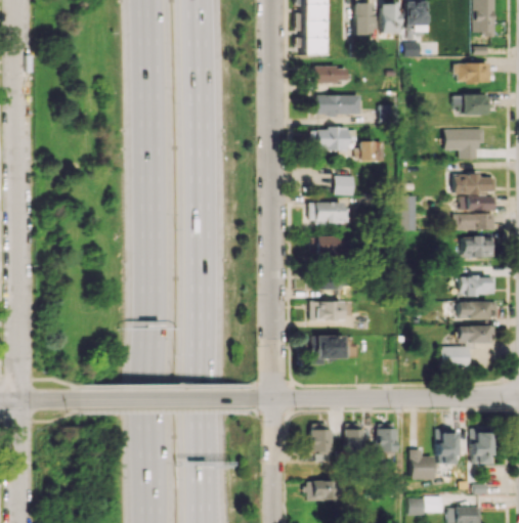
[(301,0),(302,56),(326,55),(325,0),(301,0)]
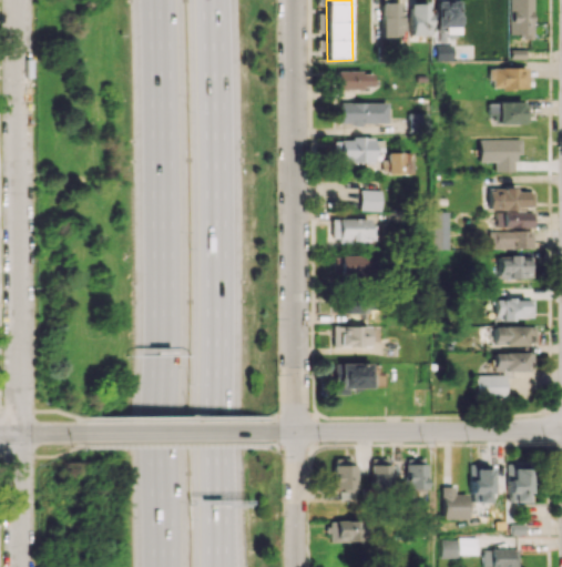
[(537,0),(512,0),(512,37),(535,37),(537,0)]
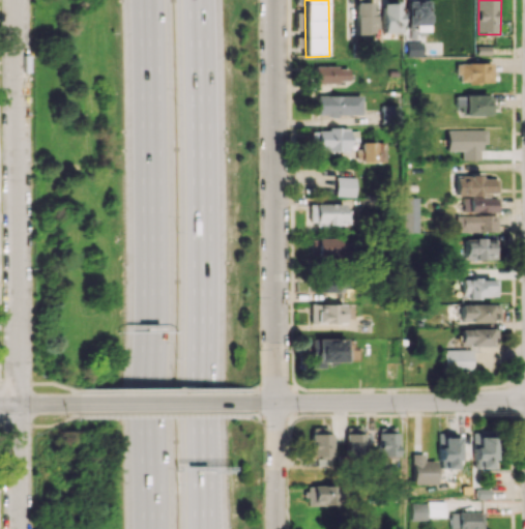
[(411,1),(410,26),(419,27),(419,31),(430,32),(430,27),(433,27),(433,1),(411,1)]
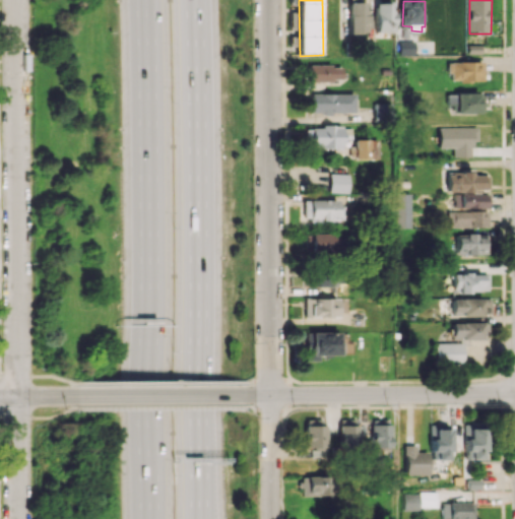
[(398,33),(397,2),(379,3),(380,33),(398,33)]
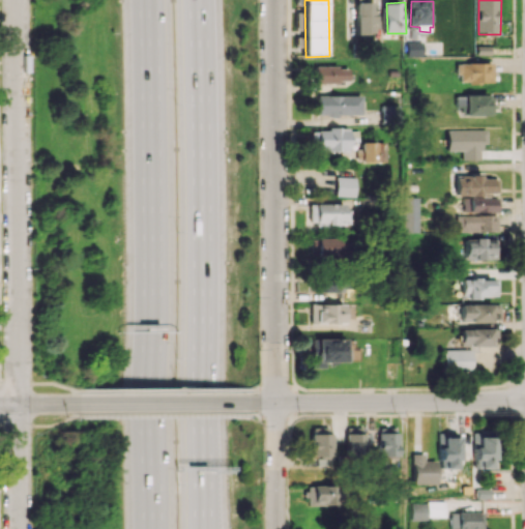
[(359,34),(378,35),(379,3),(360,3),(359,34)]
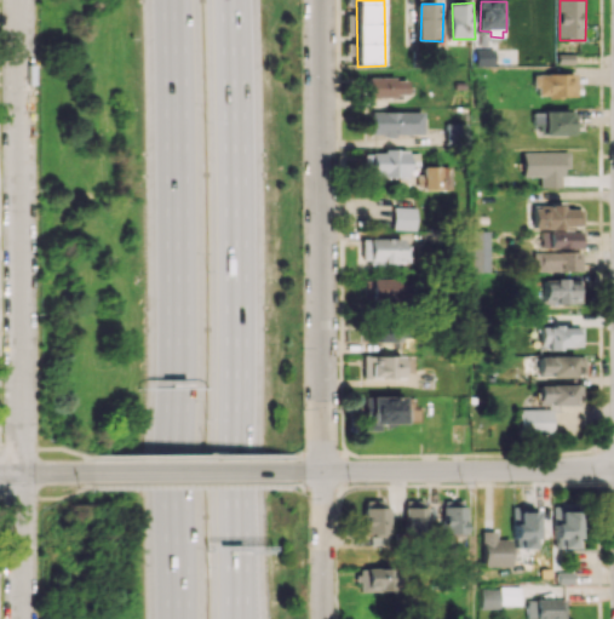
[(482,67),(499,67),(499,51),(482,50),(482,67)]
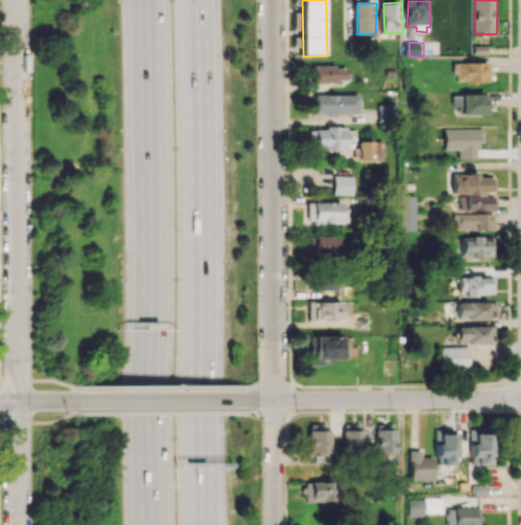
[(491,65),(457,64),(456,82),(491,83),(491,65)]
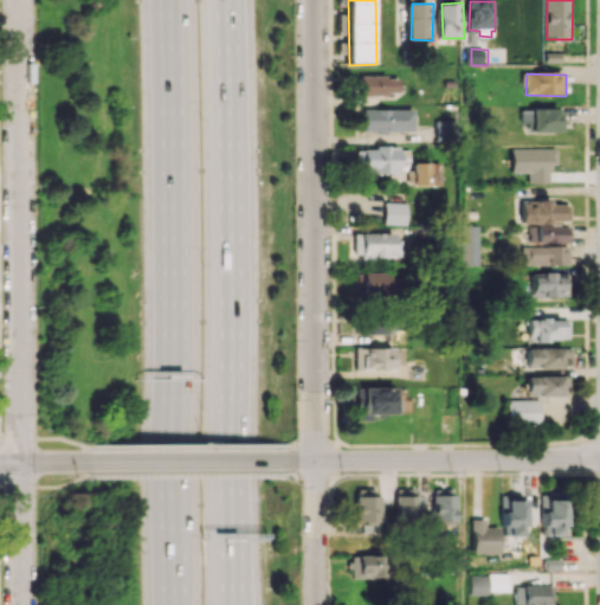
[(363,96),(402,95),(401,77),(363,78),(363,96)]
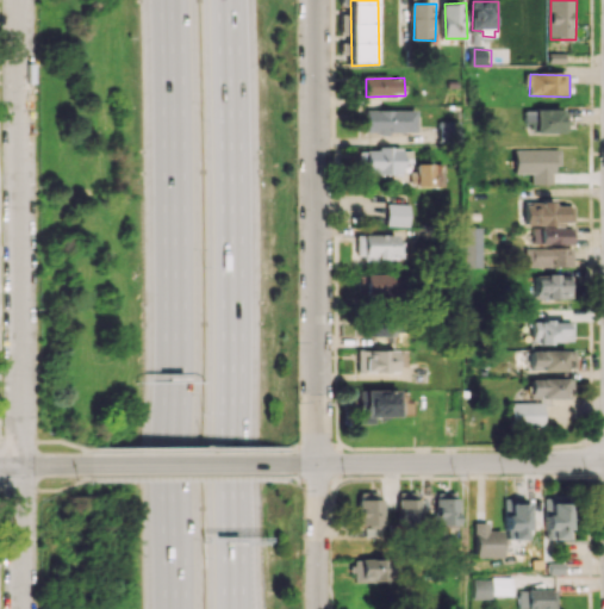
[(536,135),(570,134),(570,110),(528,111),(528,126),(536,126),(536,135)]
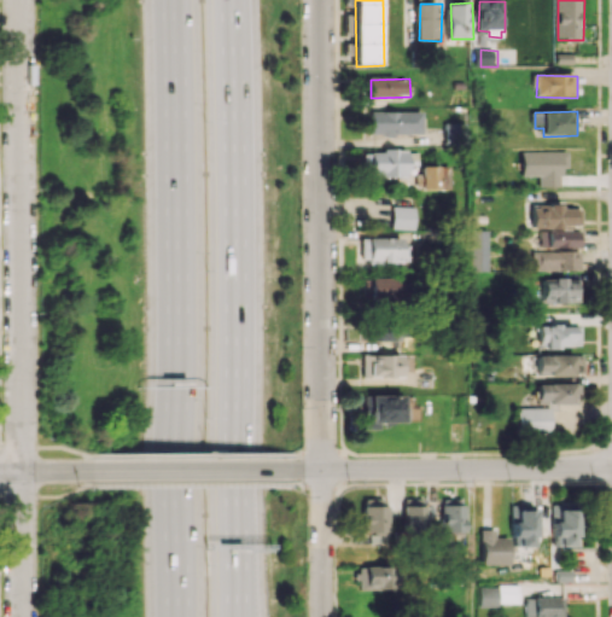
[(373,135),(425,135),(425,112),(374,112),(373,135)]
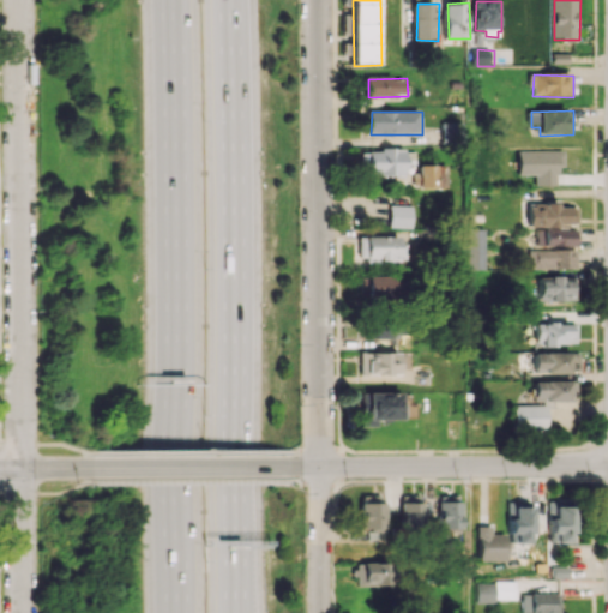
[(440,166),(422,166),(422,190),(446,190),(446,176),(440,176),(440,166)]
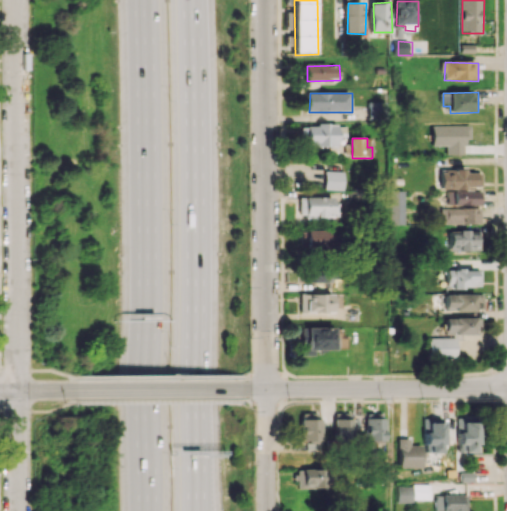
[(486,205),(486,192),(476,192),(476,187),(484,187),(484,173),(469,173),(469,170),(444,170),(444,191),(453,191),(454,206),(486,205)]
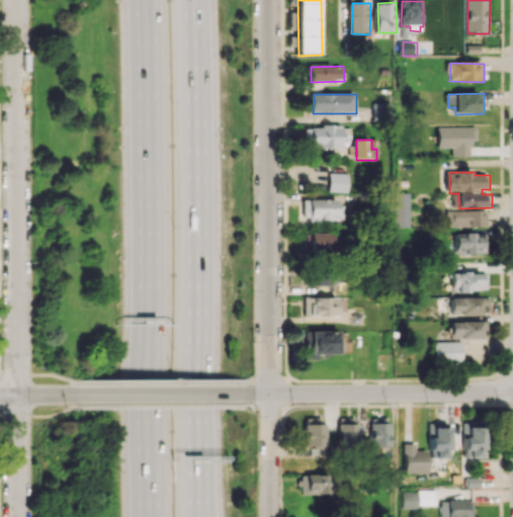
[(350,193),(351,174),(332,174),(331,192),(350,193)]
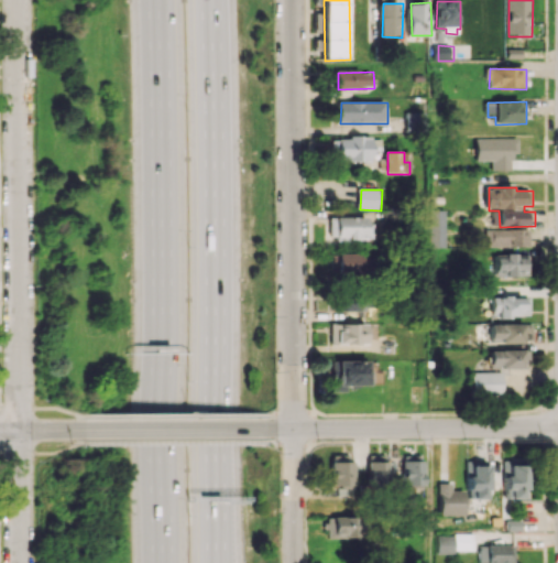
[(433,246),(449,247),(450,210),(434,210),(433,246)]
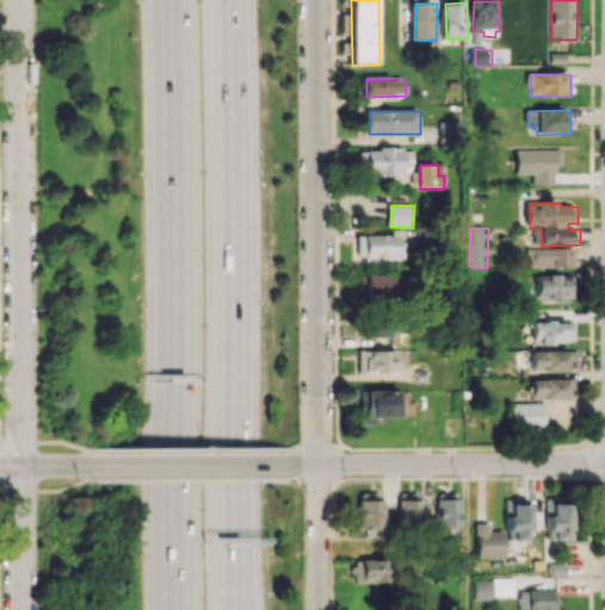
[(363,236),(363,260),(407,262),(408,238),(363,236)]
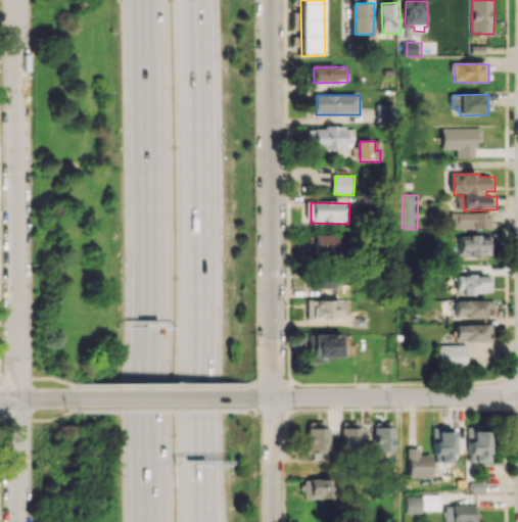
[(454,230),(495,230),(495,214),(454,214),(454,230)]
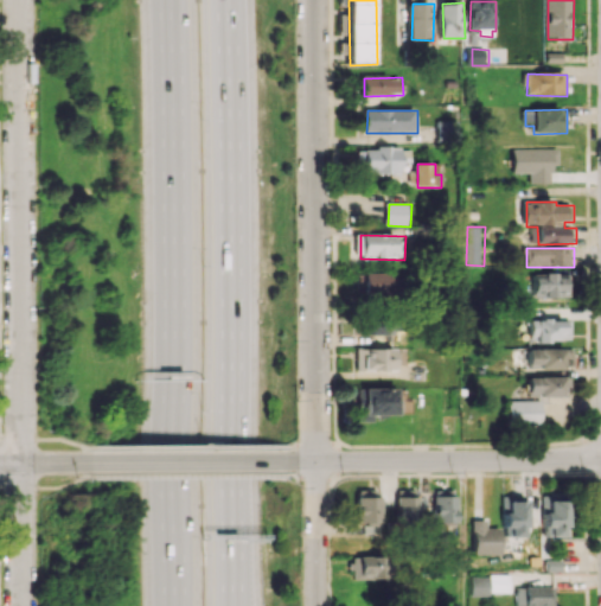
[(360,298),(402,297),(402,274),(359,275),(360,298)]
